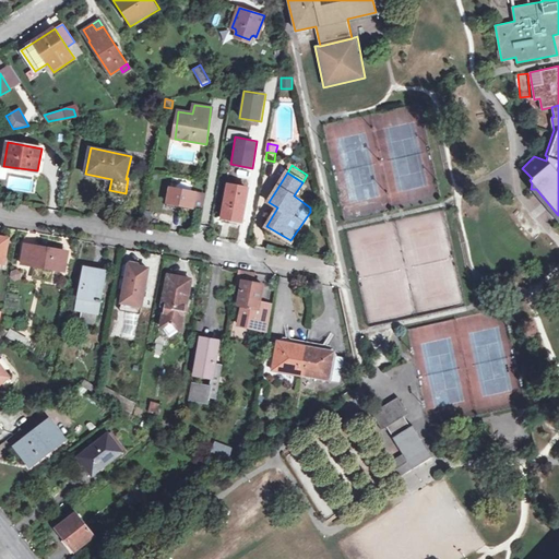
[(171,188),(168,202),(193,207),(197,193),(192,192),(192,189),(189,183),(183,182),(178,186),(177,189),(171,188)]
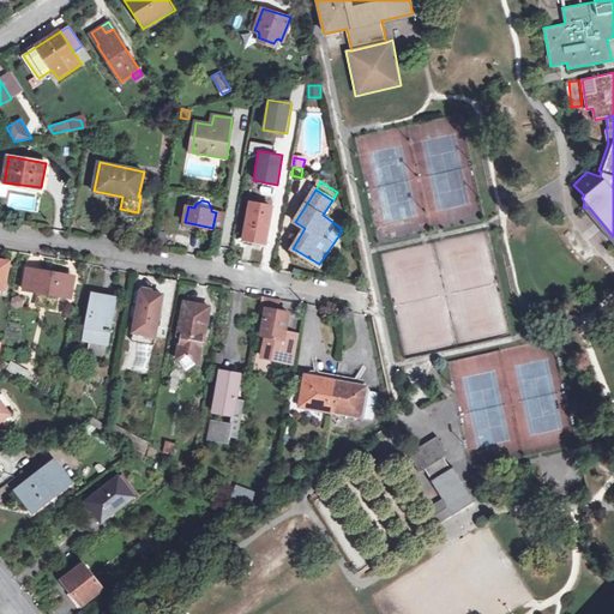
[(251,200),(244,240),(265,245),(272,205),(251,200)]
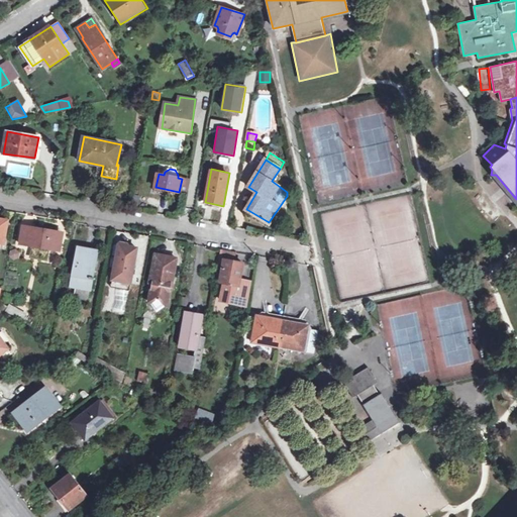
[(516,199),(496,175),(491,175),(516,205),(516,199)]
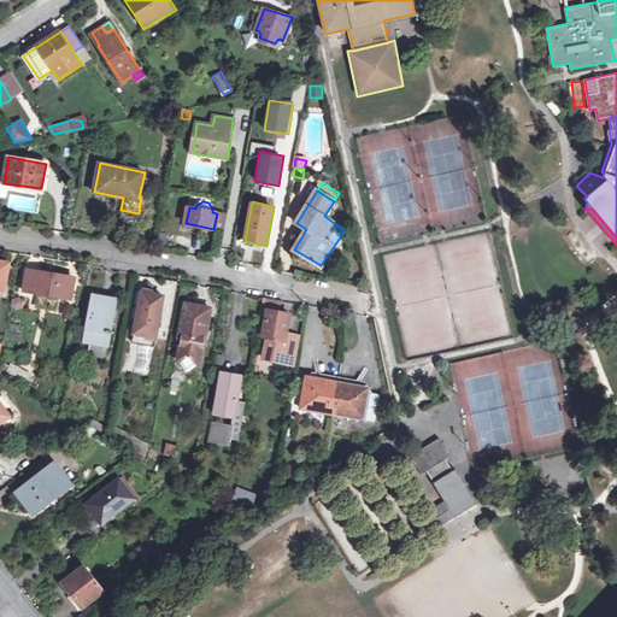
[(62,298),(72,300),(75,285),(68,283),(69,276),(30,270),(25,292),(40,294),(37,305),(60,309),(62,298)]
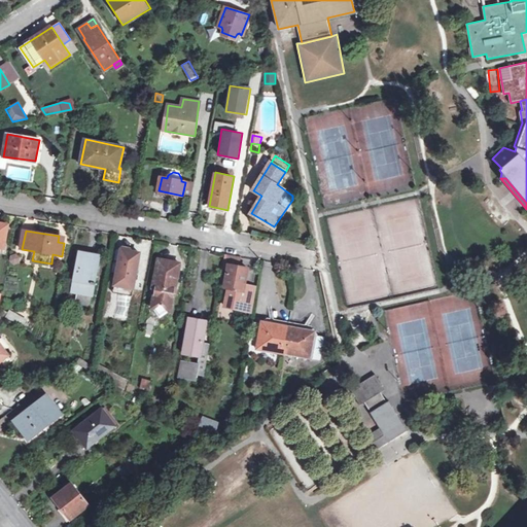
[(117,247),(110,281),(131,285),(137,250),(117,247)]
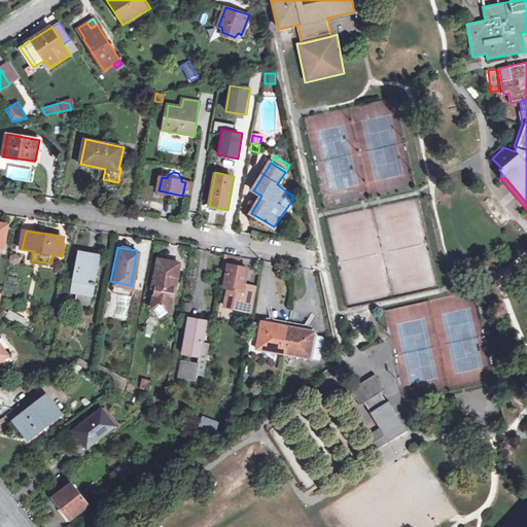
[(223,264),(229,265),(239,267),(241,256),(225,253),(223,264)]
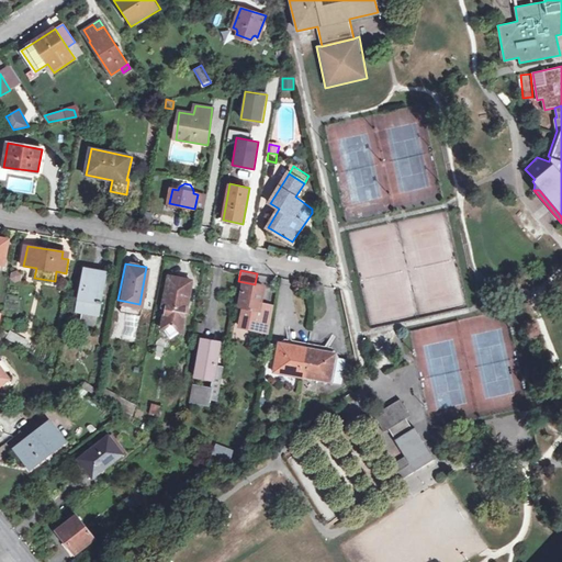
[(94,326),(99,324),(103,294),(100,293),(103,273),(87,271),(85,284),(82,284),(78,308),(85,310),(82,322),(85,325),(94,326)]
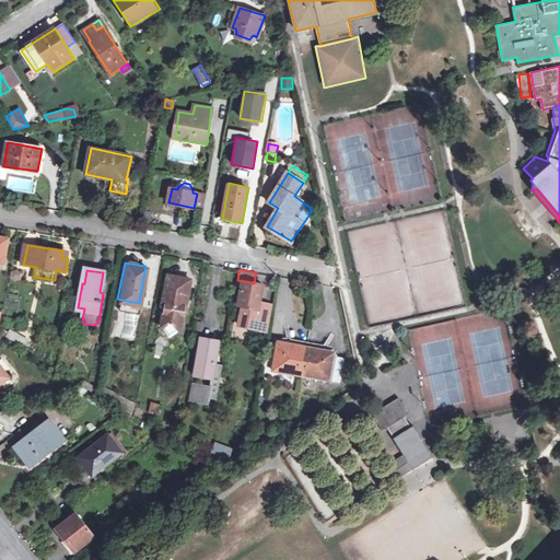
[(166,308),(163,328),(183,330),(191,280),(172,276),(170,292),(166,291),(163,307),(166,308)]
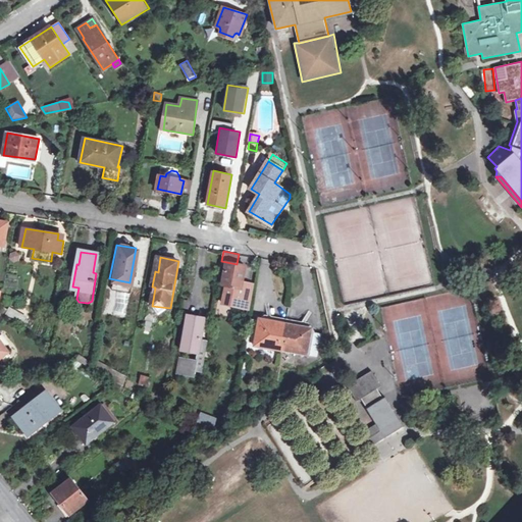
[(224,303),(251,309),(254,291),(242,288),(243,281),(246,265),(237,264),(226,262),(222,284),(227,285),(224,303)]
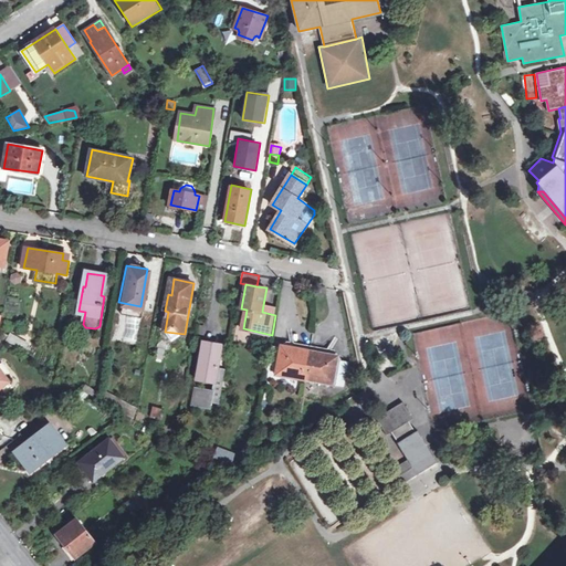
[(116,314),(126,317),(138,318),(140,306),(118,302),(116,314)]
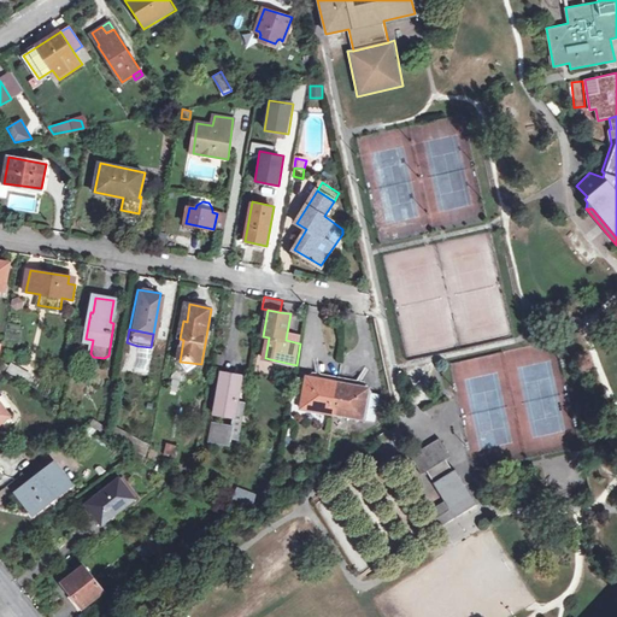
[(301,335),(287,333),(286,340),(300,344),(301,335)]
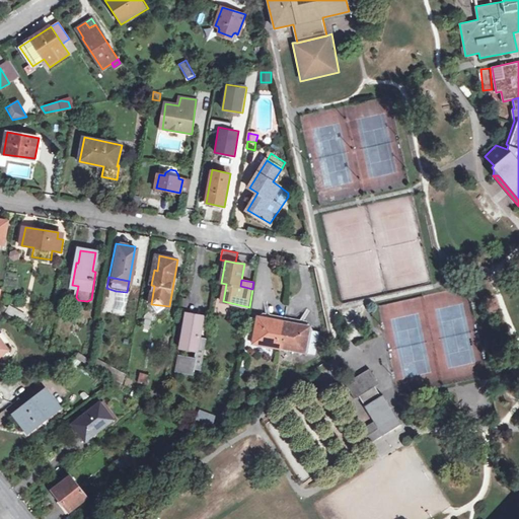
[(26,314),(11,305),(6,312),(24,322),(26,318),(24,317),(26,314)]
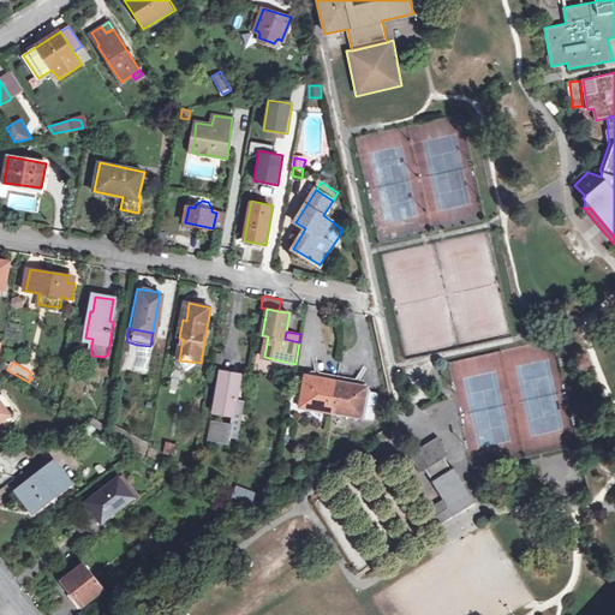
[(231,430),(237,431),(243,404),(236,402),(240,375),(221,371),(216,402),(234,406),(233,415),(232,424),(213,421),(210,439),(228,442),(231,430)]
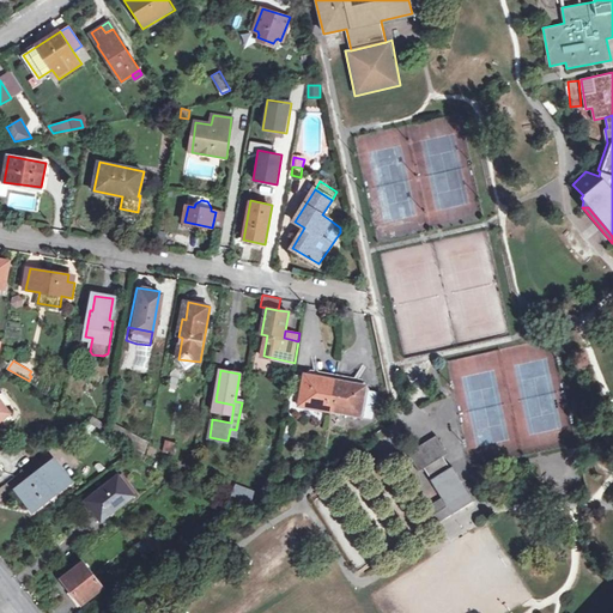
[(304,372),(298,406),(331,412),(337,378),(304,372)]
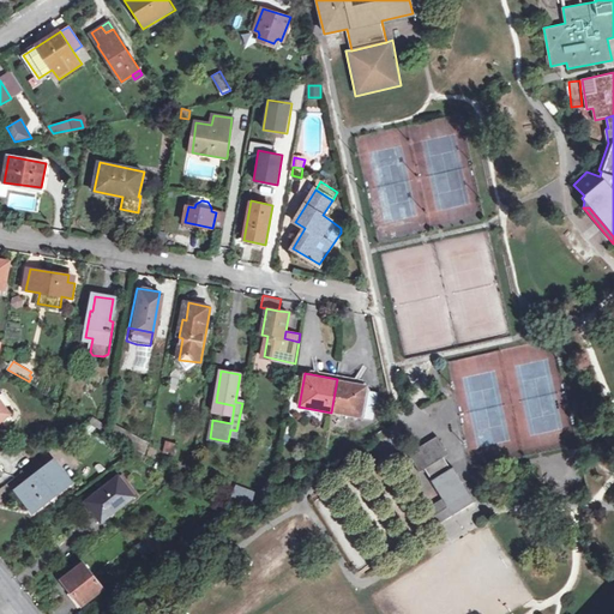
[(369,385),(337,379),(331,413),(365,417),(369,385)]
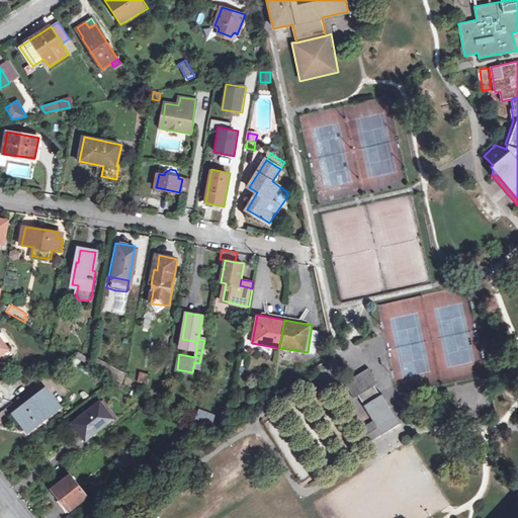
[(0,336),(0,353),(8,347),(0,336)]
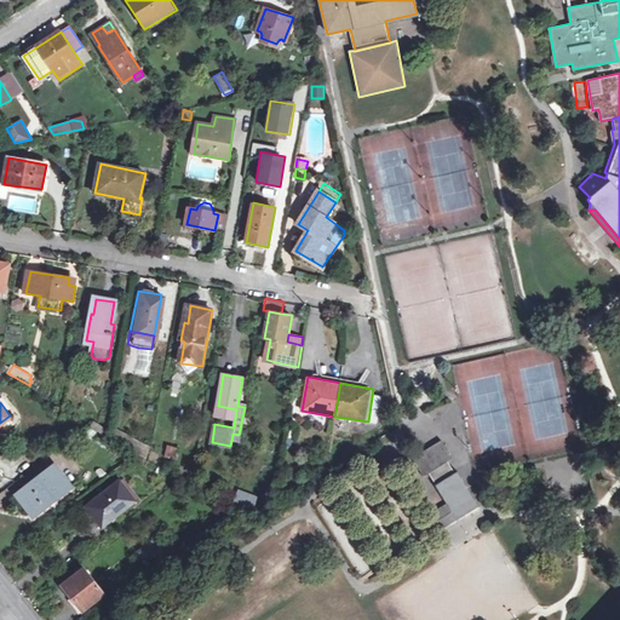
[(236,409),(218,406),(217,414),(235,418),(236,409)]
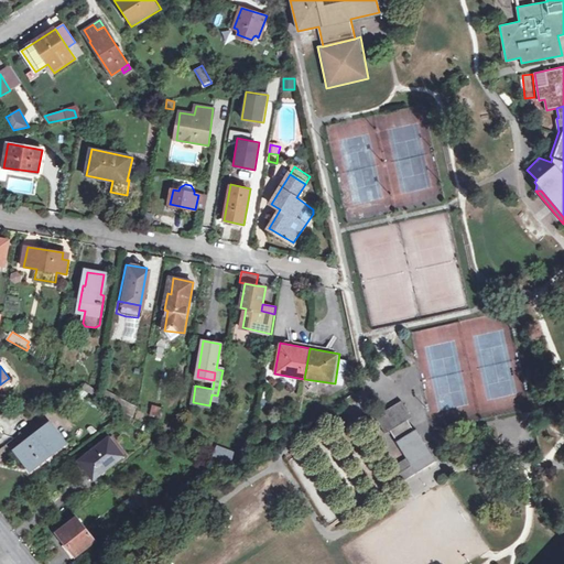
[(96,389),(85,382),(83,388),(94,394),(96,389)]
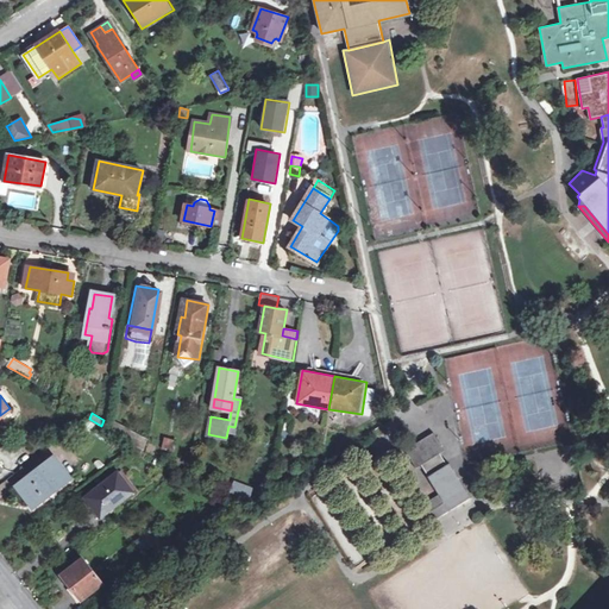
[(426,504),(435,520),(471,496),(450,463),(447,465),(440,453),(445,450),(434,433),(406,450),(416,466),(421,464),(427,460),(434,472),(429,476),(440,495),(426,504)]
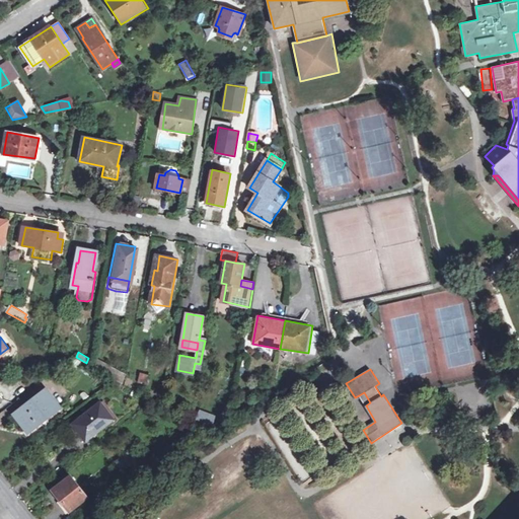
[(149,376),(141,374),(139,381),(147,383),(149,376)]
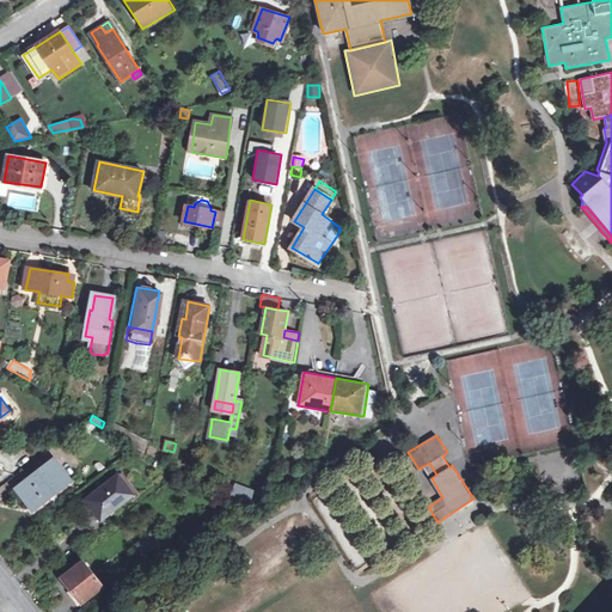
[(17,488),(34,509),(46,500),(40,491),(49,484),(55,491),(71,479),(55,459),(17,488)]
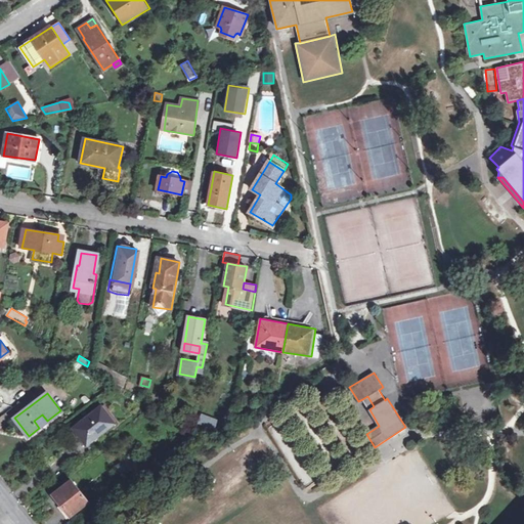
[(362,399),(369,409),(374,406),(367,396),(362,399)]
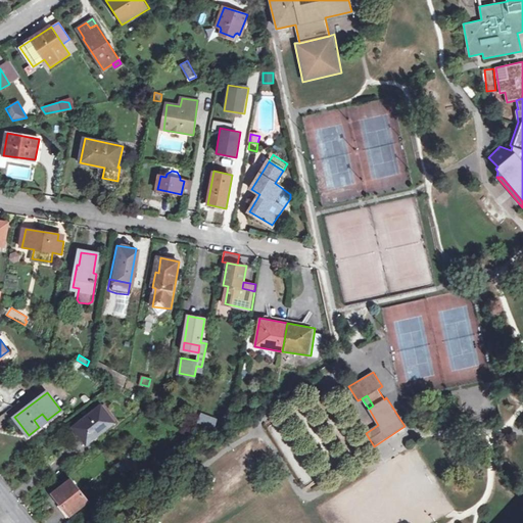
[(185,407),(173,400),(170,409),(182,414),(185,407)]
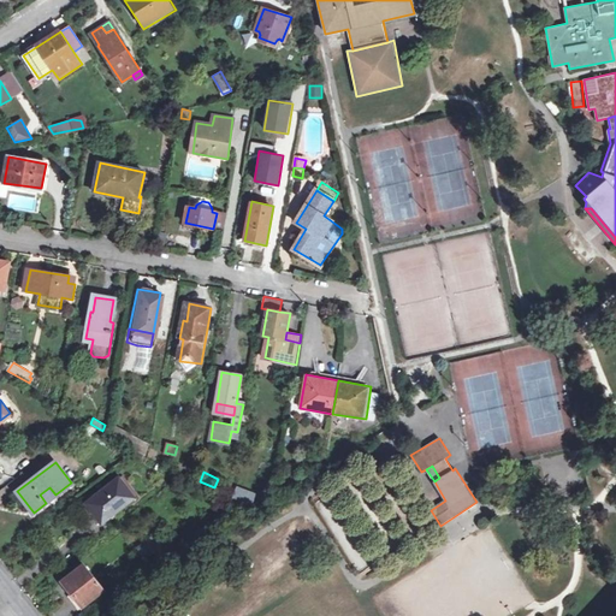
[(87,503),(102,523),(135,497),(120,478),(87,503)]
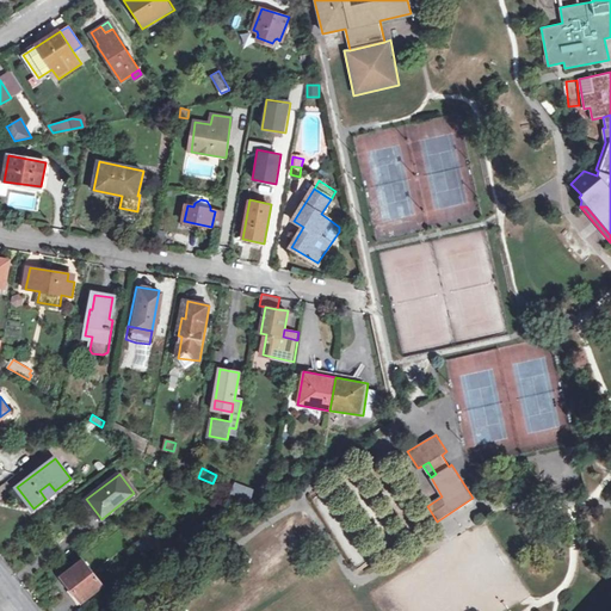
[(250,489),(235,482),(230,494),(245,501),(250,489)]
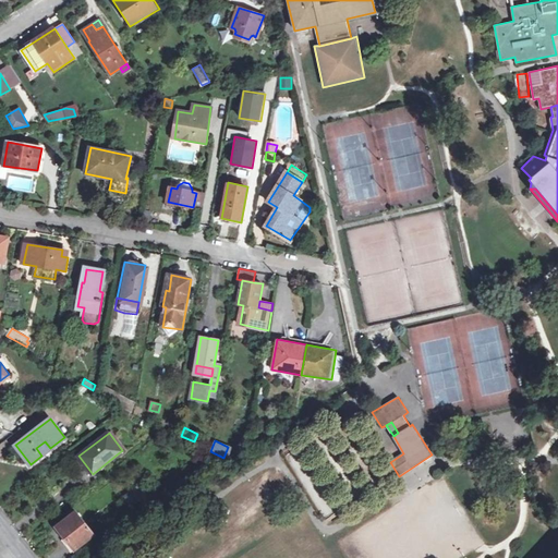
[(41,456),(50,448),(45,441),(36,448),(41,456)]
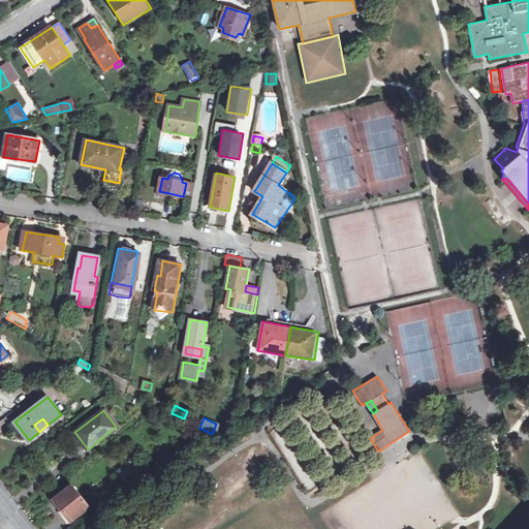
[(128,462),(118,470),(125,478),(135,470),(128,462)]
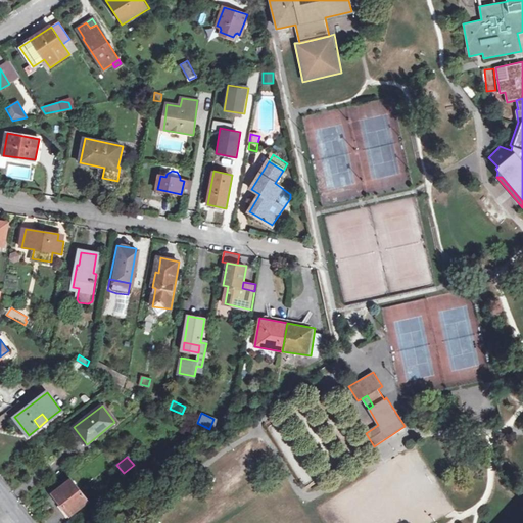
[(54,492),(69,514),(87,501),(72,479),(54,492)]
